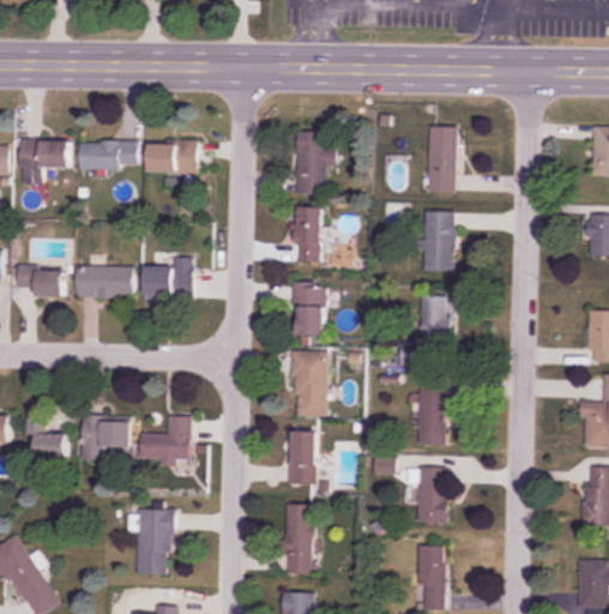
[(608,126),(592,127),(592,176),(608,176),(608,126)]
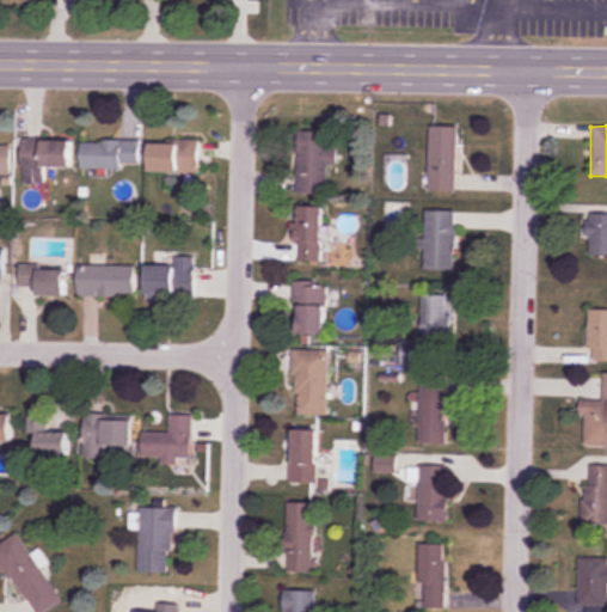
[(425,191),(453,191),(454,127),(427,127),(425,191)]
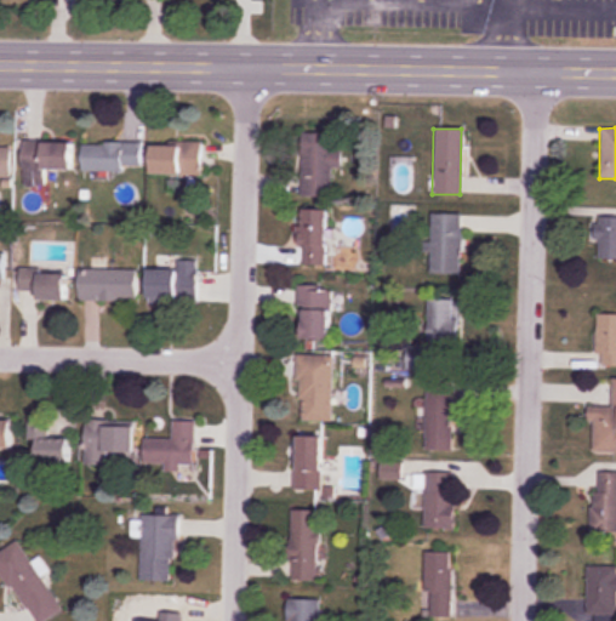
[(298,198),(329,198),(329,167),(338,167),(338,132),(298,132),(298,198)]
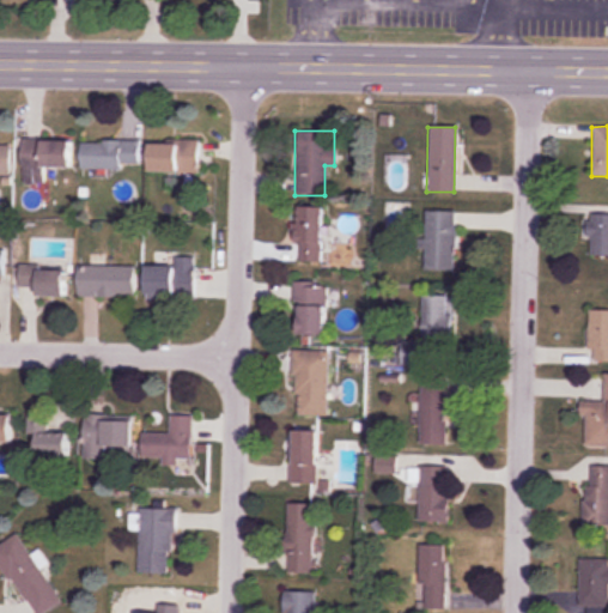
[(67,138),(18,138),(18,168),(67,168),(67,138)]
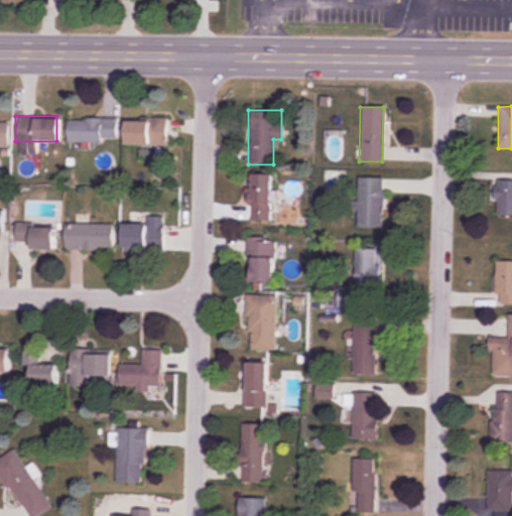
[(123,144),(165,144),(165,117),(123,117),(123,144)]
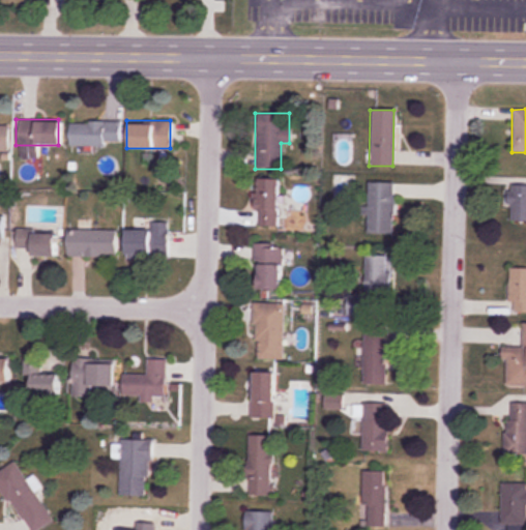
[(68,121),(68,145),(117,145),(117,121),(68,121)]
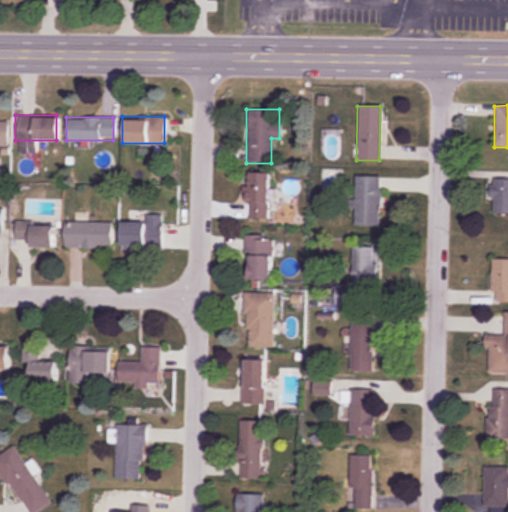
[(267,173),(244,173),(244,217),(267,217),(267,173)]
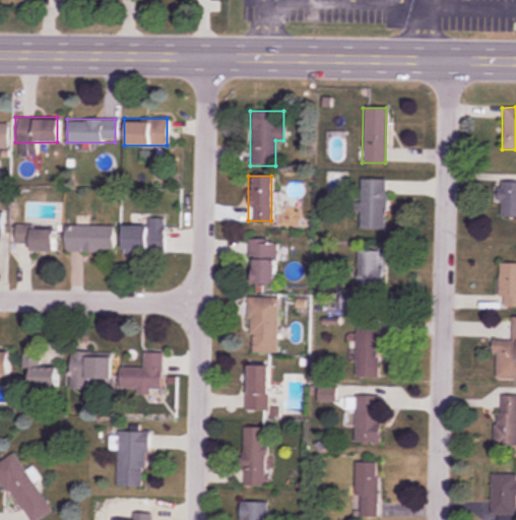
[(359,203),(357,203),(357,230),(384,230),(384,179),(359,179),(359,203)]
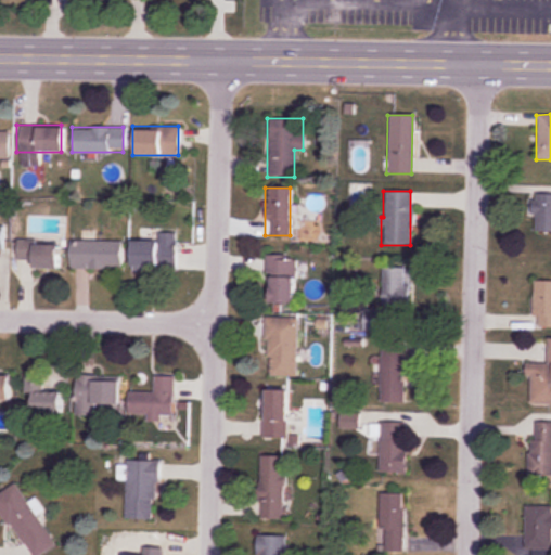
[(550,195),(530,195),(530,234),(550,233),(550,195)]
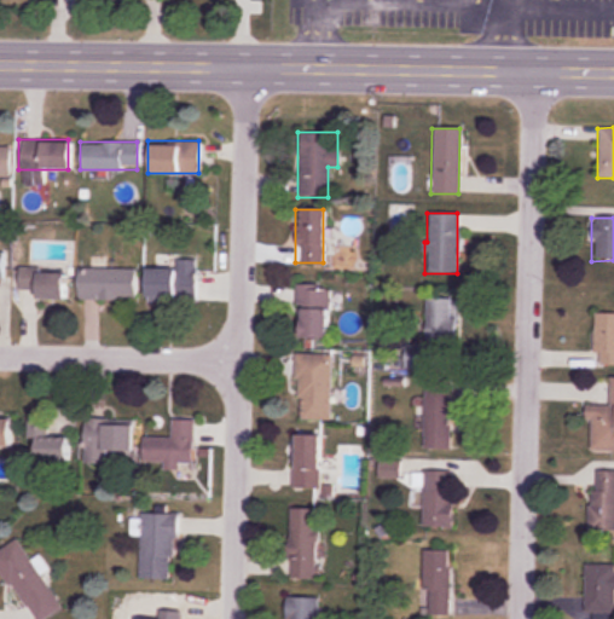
[(144,298),(193,298),(193,259),(173,259),(173,270),(144,270),(144,298)]
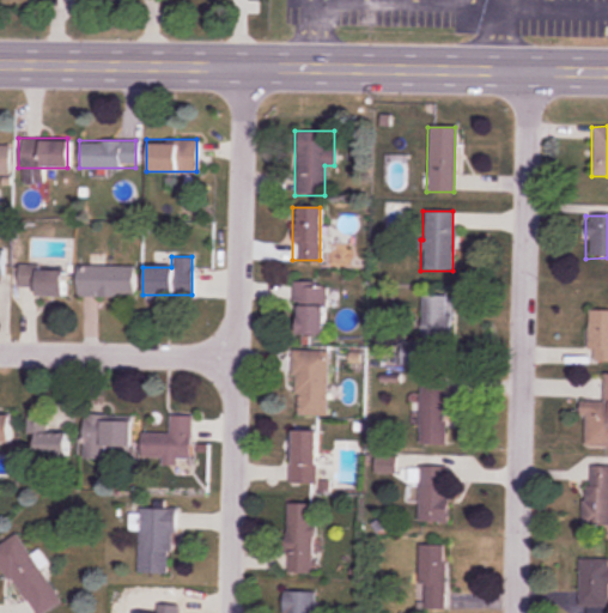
[(62,296),(62,266),(16,266),(16,296),(62,296)]
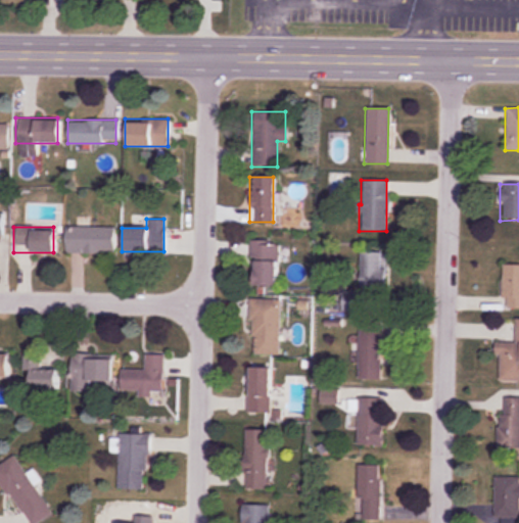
[(112,227),(64,227),(64,253),(112,253),(112,227)]
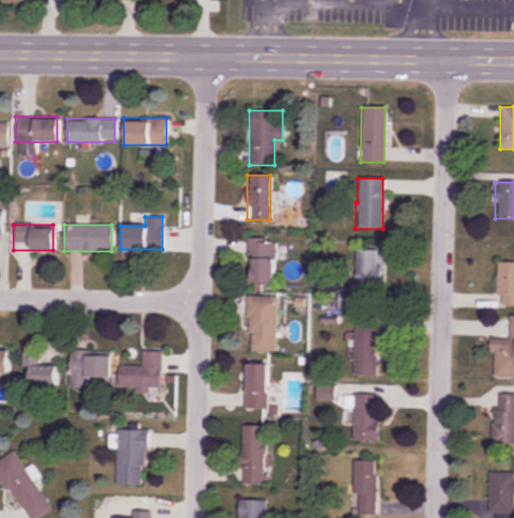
[(273,239),(247,238),(247,282),(273,282),(273,239)]
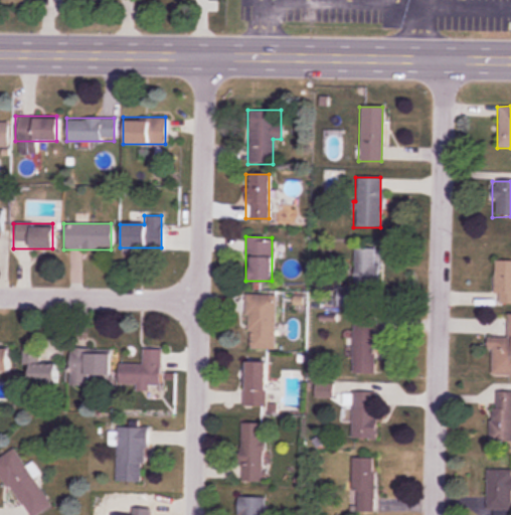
[(352,248),(352,287),(335,287),(335,308),(365,308),(364,286),(377,286),(376,248),(352,248)]
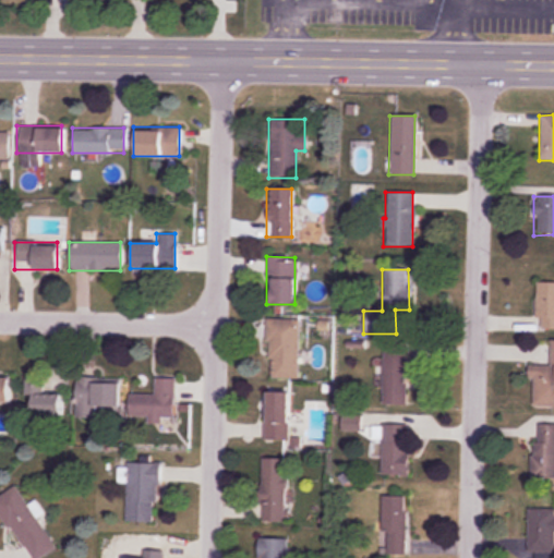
[(553,329),(553,283),(533,283),(533,329),(553,329)]
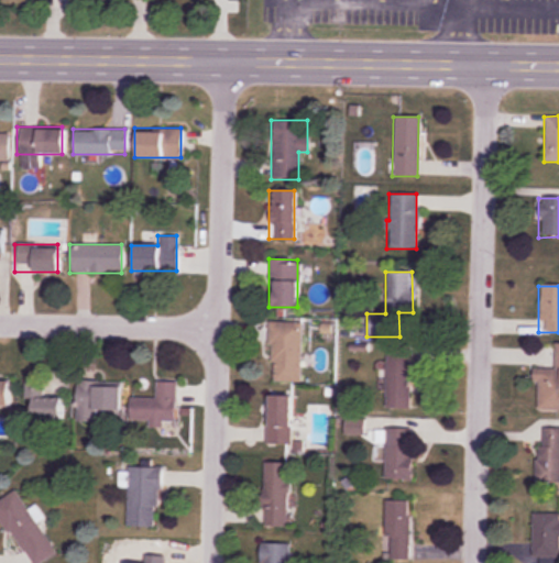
[(267,383),(299,383),(299,321),(267,321),(267,383)]
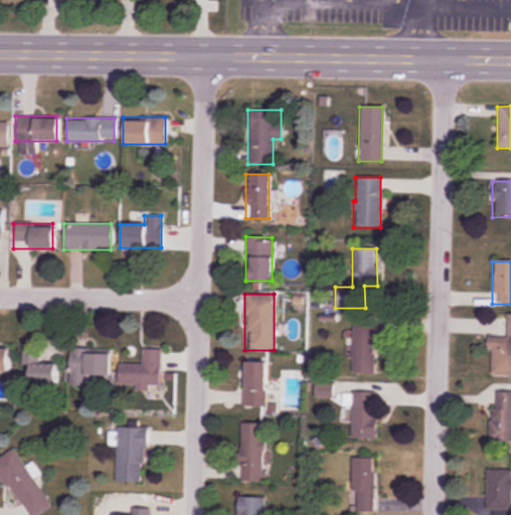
[(350,374),(374,374),(374,323),(350,323),(350,374)]
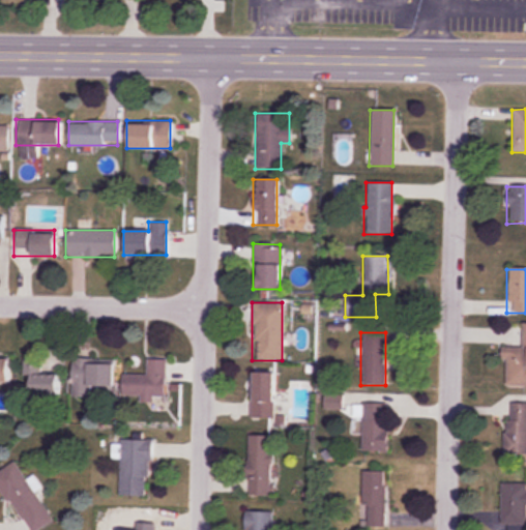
[(38,358),(21,358),(21,379),(27,379),(27,394),(56,394),(56,375),(38,375),(38,358)]
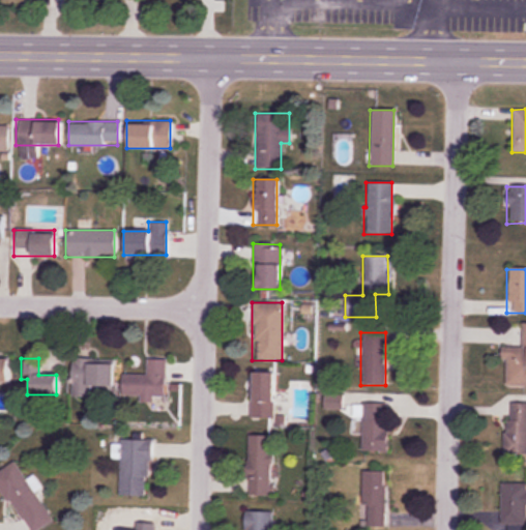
[(112,359),(69,359),(69,395),(89,395),(89,387),(112,387),(112,359)]
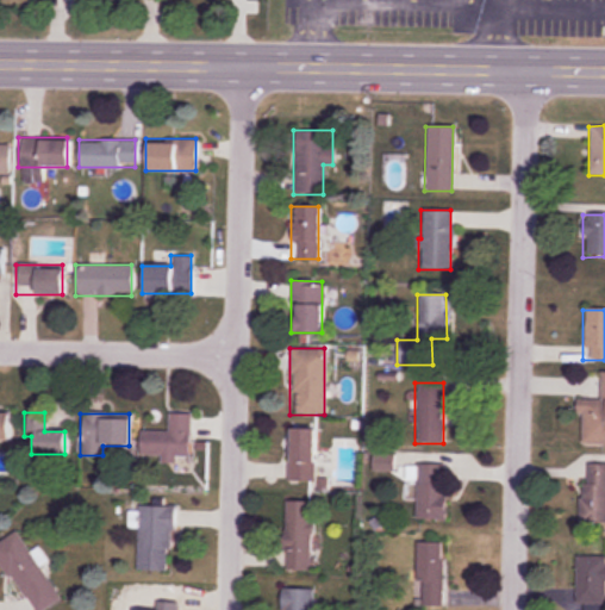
[(188,415),(166,415),(166,431),(138,431),(138,456),(158,458),(158,464),(175,464),(175,458),(187,458),(188,415)]
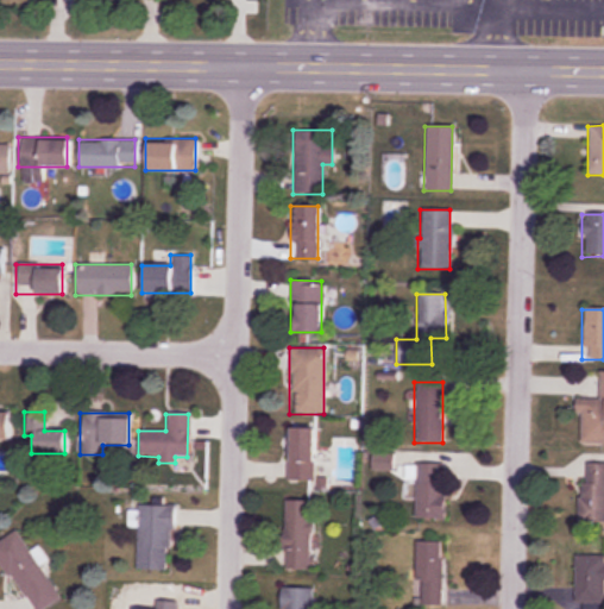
[(312,428),(285,428),(285,482),(312,482),(312,428)]
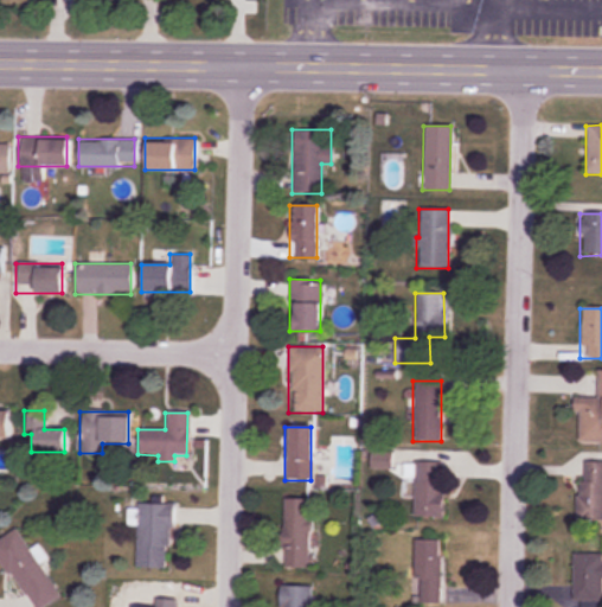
[(411,518),(440,518),(440,462),(411,462),(411,518)]
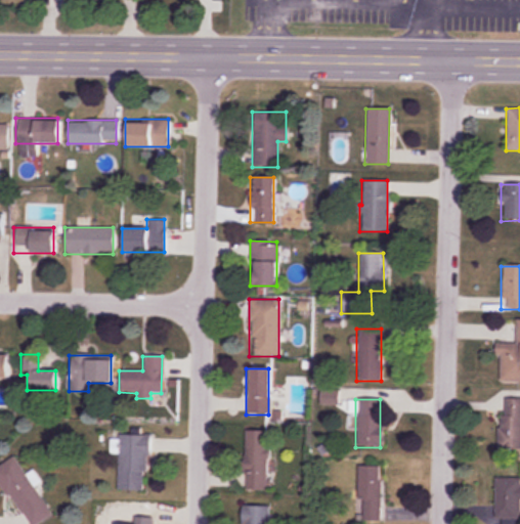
[(519,449),(519,399),(496,399),(495,449),(519,449)]
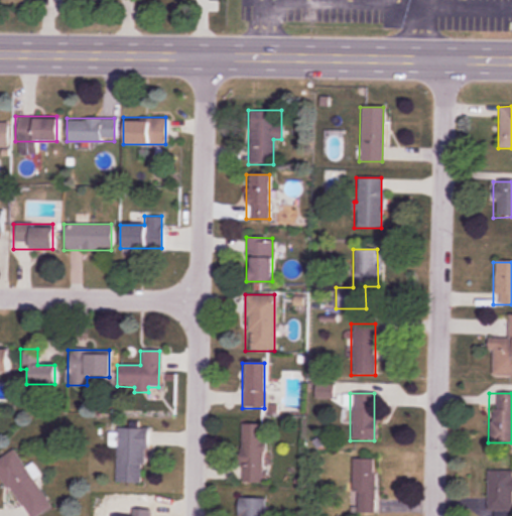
[(238,483),(261,483),(261,424),(238,424),(238,483)]
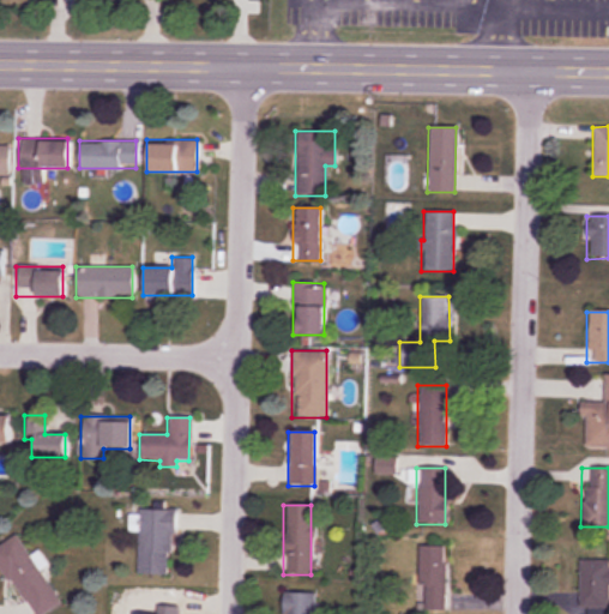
[(136,573),(168,575),(170,510),(138,509),(136,573)]
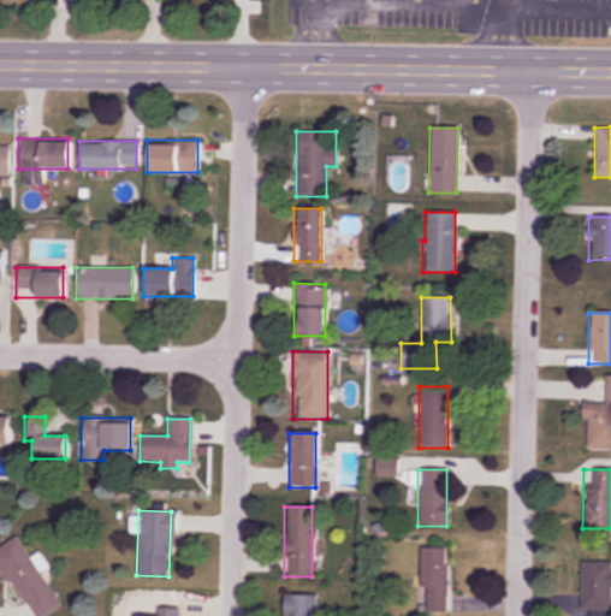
[(41,615),(59,605),(13,537),(0,545),(0,570),(28,615),(41,615)]
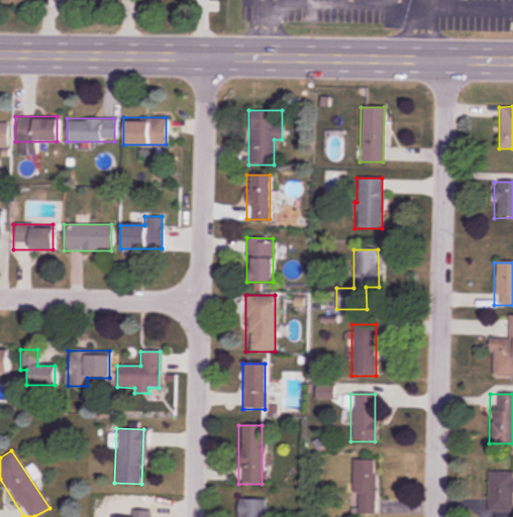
[(350,494),(373,494),(373,459),(350,459),(350,494)]
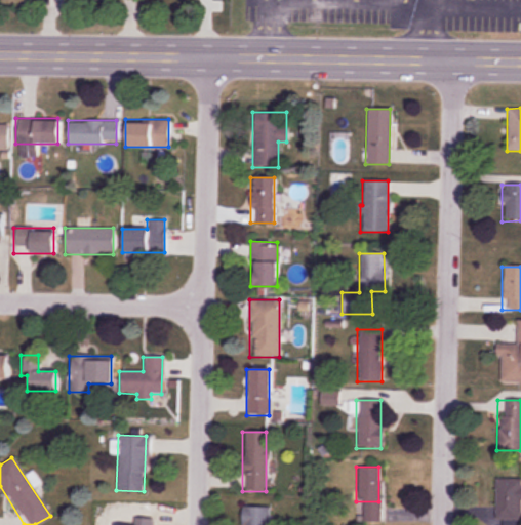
[(493,520),(502,520),(501,524),(518,524),(519,501),(520,501),(520,487),(520,488),(520,479),(493,479),(493,520)]
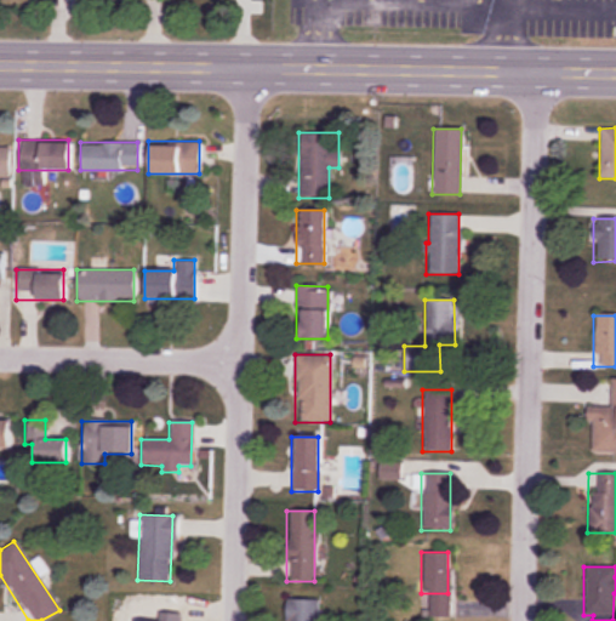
[(315,620),(317,599),(284,599),(284,620),(315,620)]
